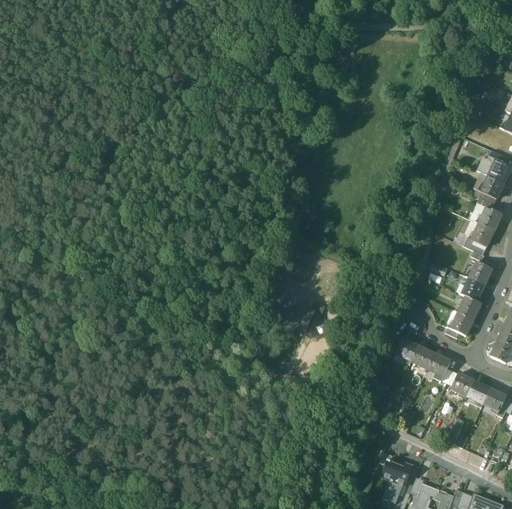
[(510,115),(505,113),(499,126),(511,132),(511,112),(511,113),(510,115)]
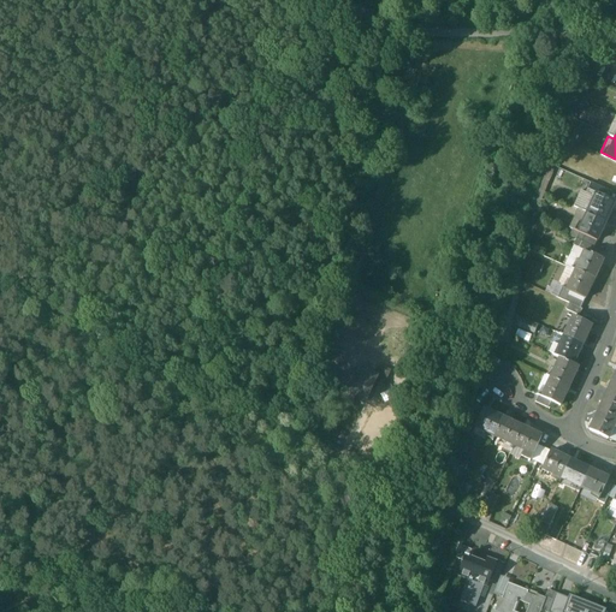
[(611,189),(591,179),(586,190),(594,194),(596,190),(608,196),(611,189)]
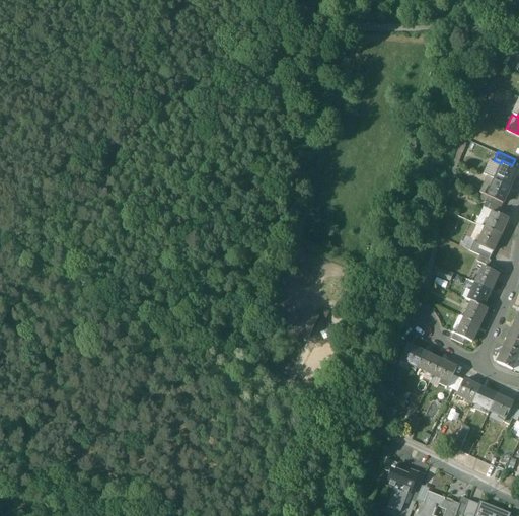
[(498,169),(495,176),(510,185),(518,167),(512,165),(502,160),(501,163),(498,169)]
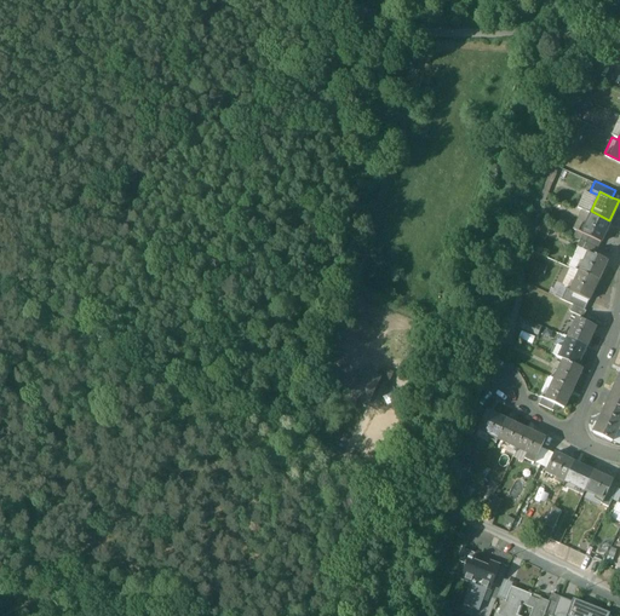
[(609,220),(591,211),(581,231),(586,232),(601,240),(609,220)]
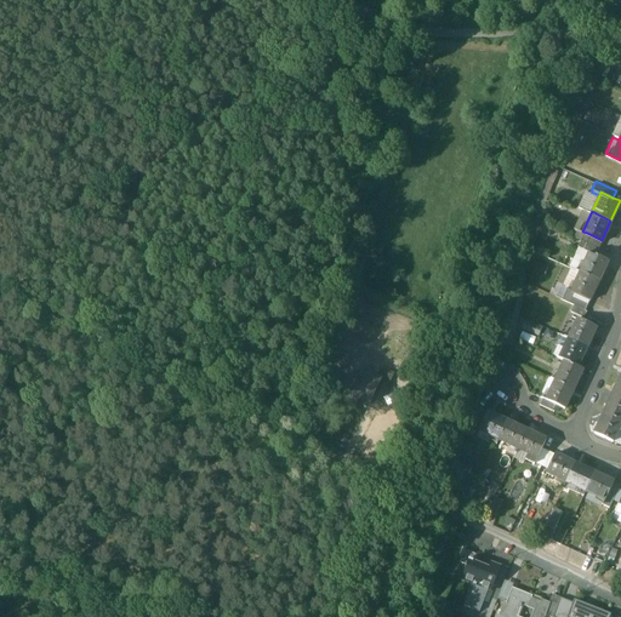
[(602,240),(587,233),(585,240),(598,246),(602,240)]
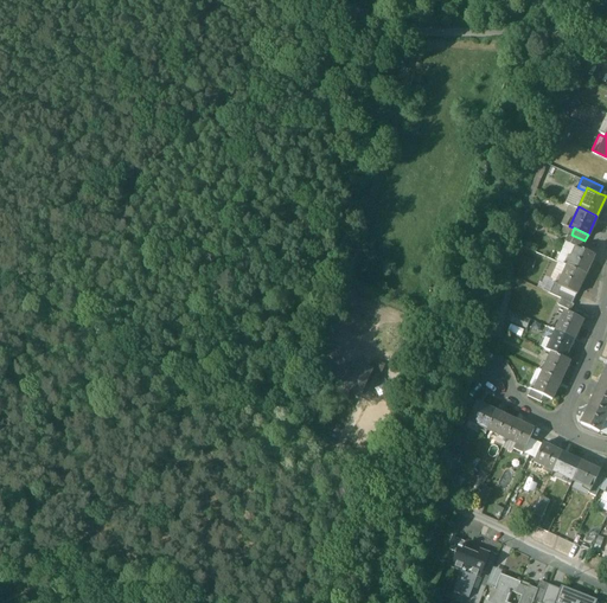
[(585,241),(572,235),(568,241),(576,244),(582,247),(585,241)]
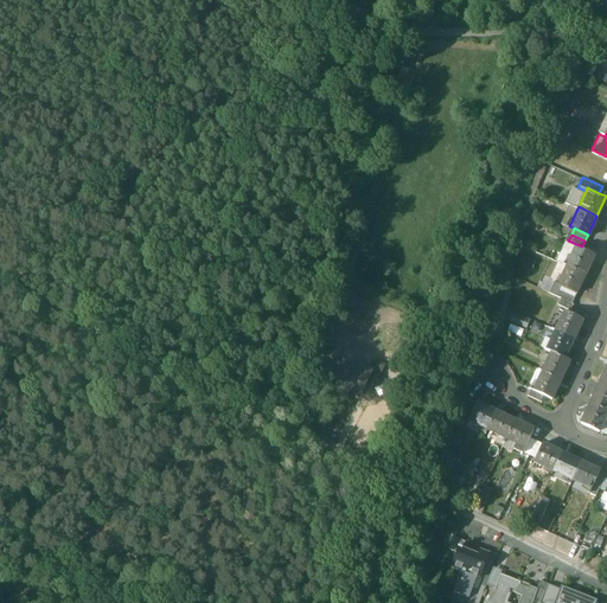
[(582,247),(576,244),(567,263),(586,273),(594,252),(582,247)]
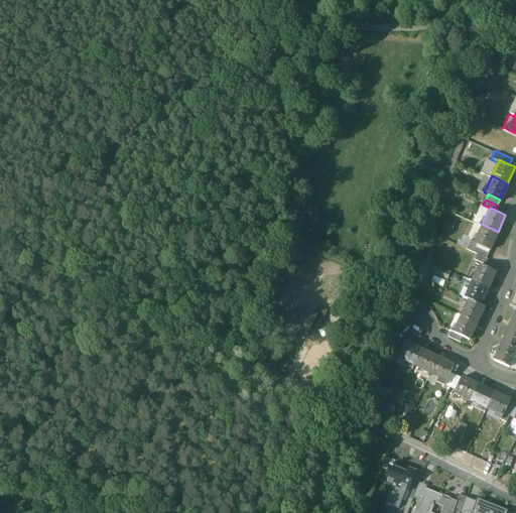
[(446,216),(444,225),(453,227),(456,219),(446,216)]
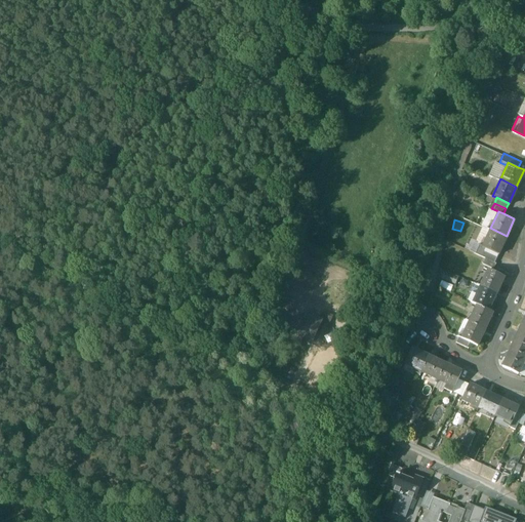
[(483,244),(482,244),(498,252),(507,236),(490,228),(483,244)]
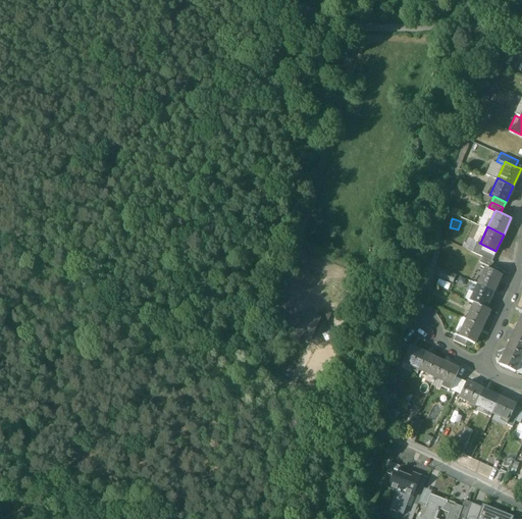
[(476,241),(471,239),(467,247),(472,250),(476,241)]
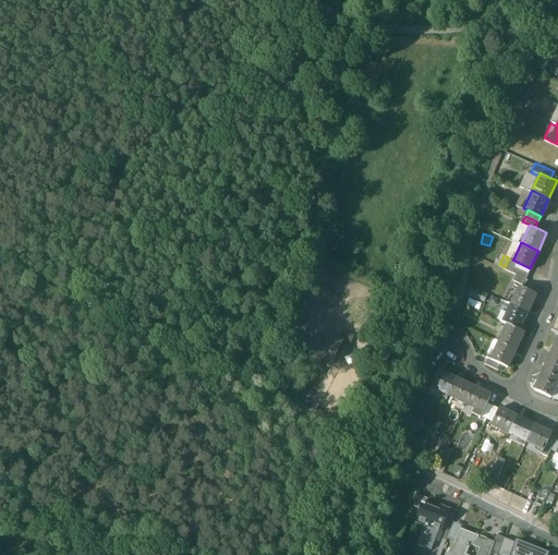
[(530,268),(512,260),(513,260),(509,257),(505,267),(516,273),(525,277),(530,268)]
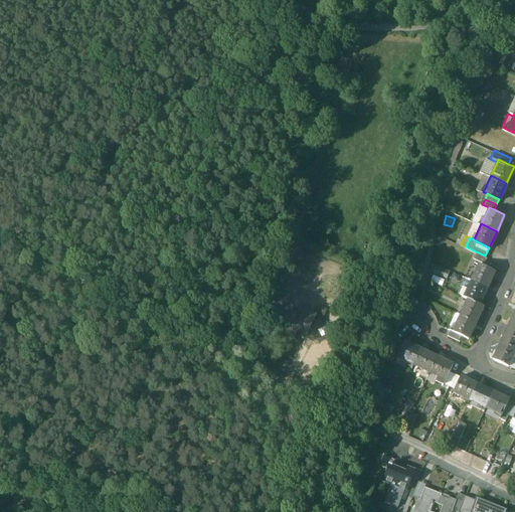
[(485,256),(476,251),(472,260),(479,263),(479,262),(483,264),(487,257),(485,256)]
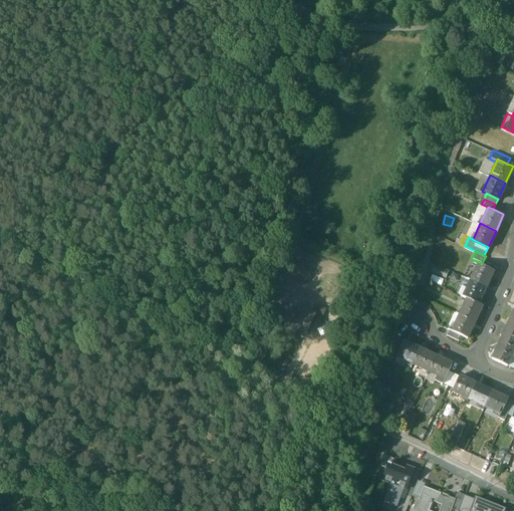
[(482,263),(478,261),(478,262),(471,278),(486,285),(494,269),(482,263)]
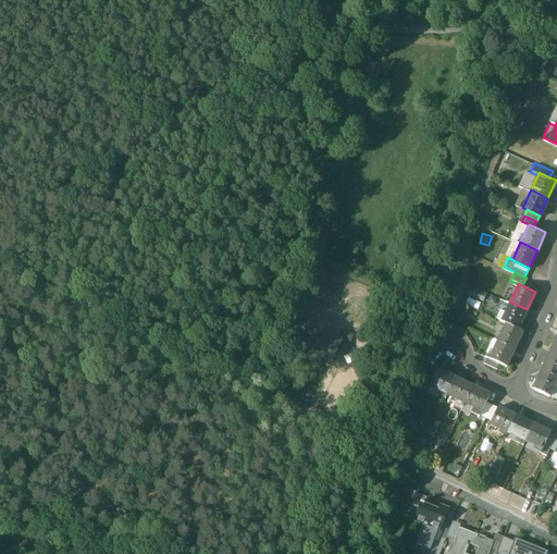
[(468,292),(484,298),(487,292),(471,284),(468,292)]
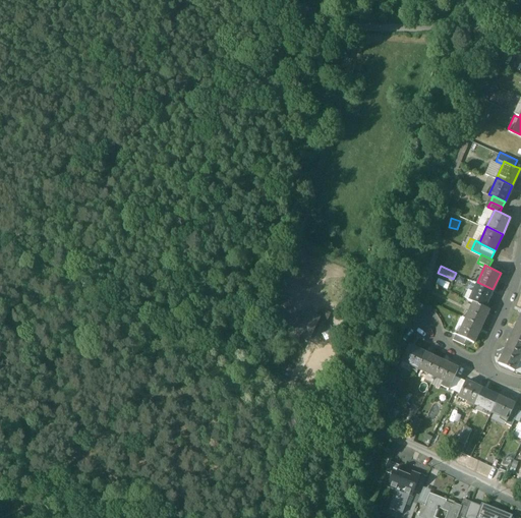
[(493,289),(477,282),(469,298),(473,300),(485,305),(493,289)]
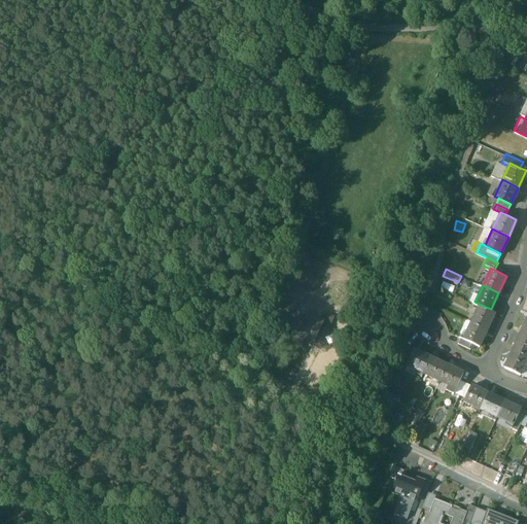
[(491,309),(479,304),(471,320),(487,328),(495,311),(491,309)]
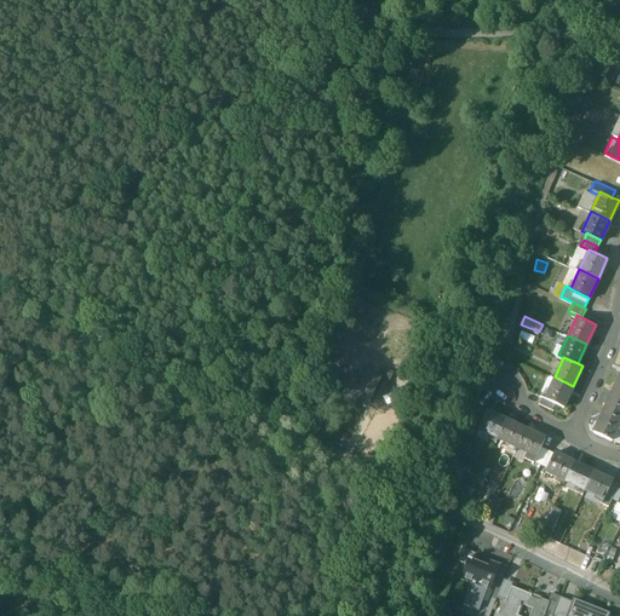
[(380,375),(363,368),(351,392),(368,401),(380,375)]
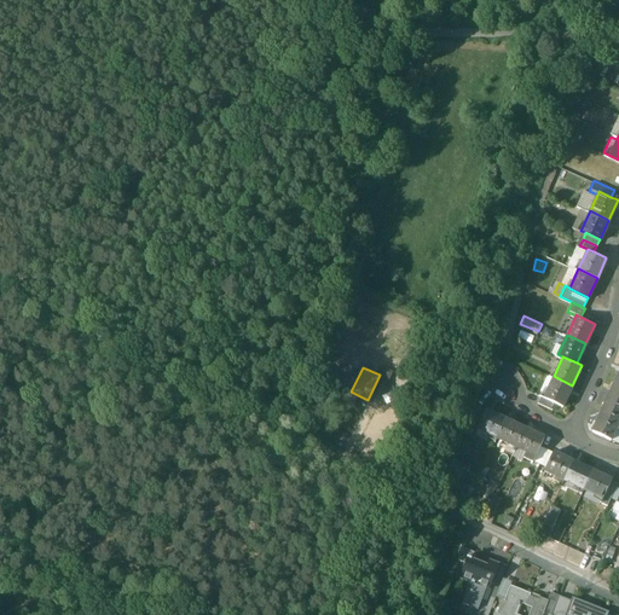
[(572,386),(554,376),(544,395),(554,400),(563,405),(572,386)]
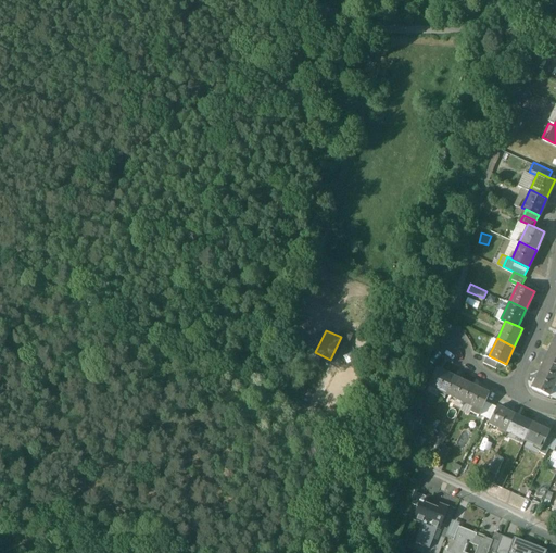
[(555,353),(548,351),(540,368),(555,375),(555,353)]
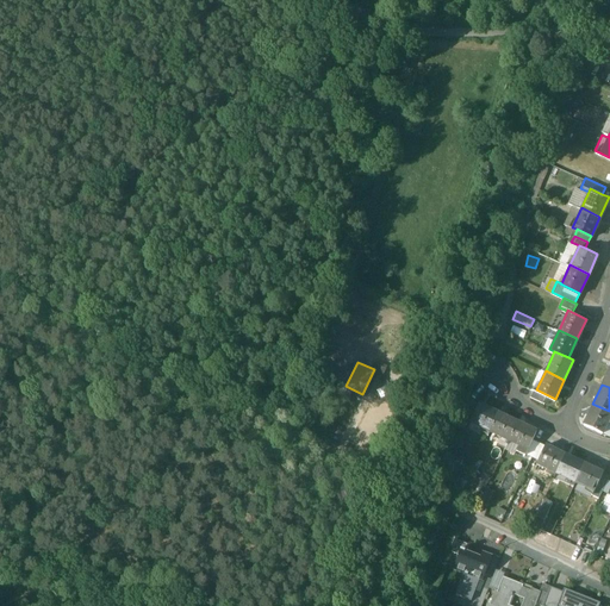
[(536,389),(531,388),(529,395),(543,403),(546,394),(536,389)]
